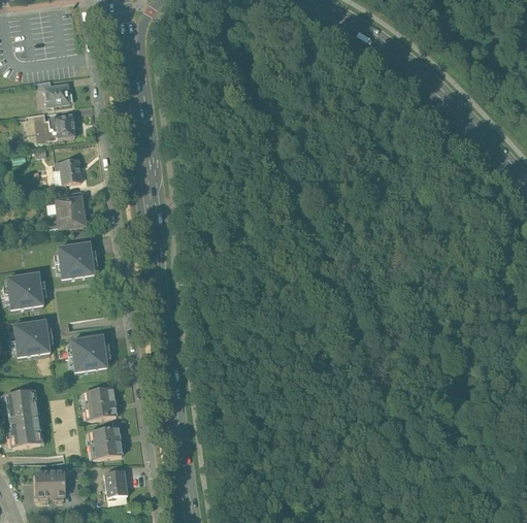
[(44,86),(48,85),(50,85),(52,85),(51,78),(38,80),(40,89),(44,88),(45,88),(44,86)]
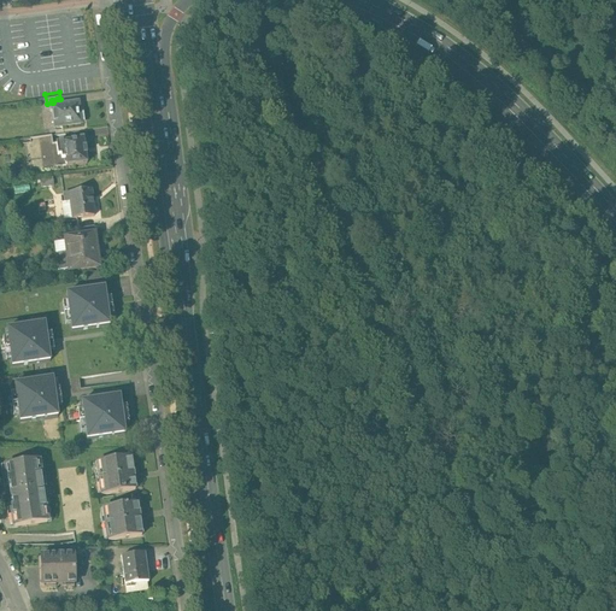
[(81,107),(80,103),(78,97),(52,100),(56,122),(82,117),(82,116),(84,116),(84,115),(83,107),(81,107)]
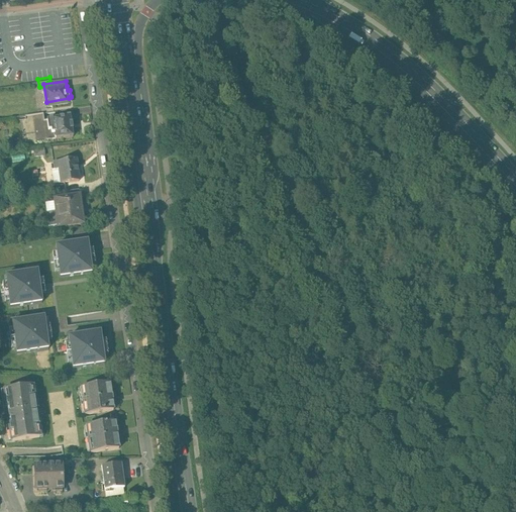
[(29,132),(38,131),(39,131),(46,130),(43,108),(26,111),(29,132)]
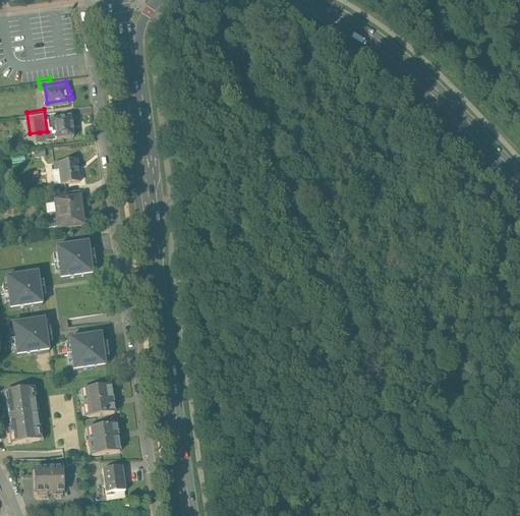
[(64,134),(68,134),(74,133),(73,130),(75,129),(74,122),(73,114),(71,114),(71,111),(61,113),(61,114),(49,115),(50,126),(53,125),(53,128),(56,128),(57,134),(63,133),(64,134)]
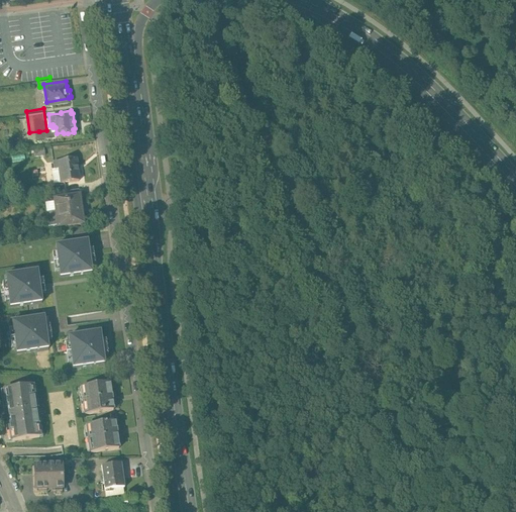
[(60,164),(60,165),(62,178),(79,176),(77,155),(55,158),(55,164),(60,164)]
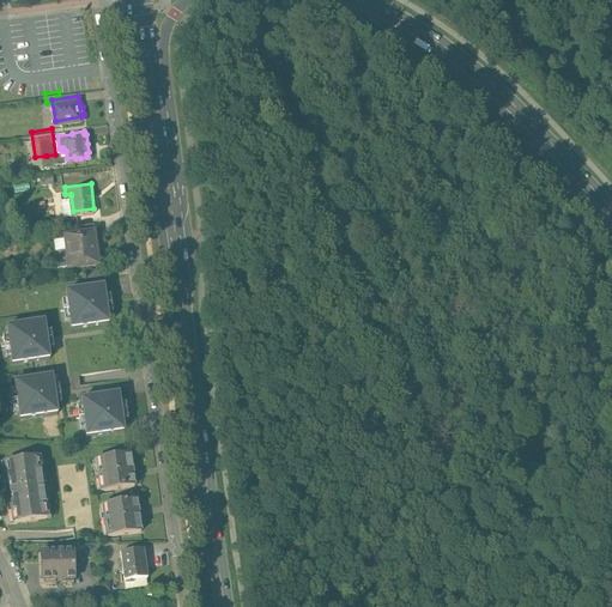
[(65,236),(64,236),(55,237),(56,247),(66,246),(68,265),(79,263),(80,263),(100,260),(98,249),(102,249),(100,237),(100,236),(97,237),(96,236),(95,225),(73,229),(65,230),(65,236)]
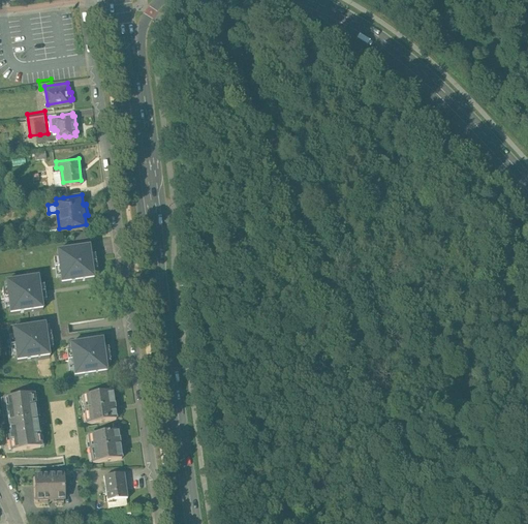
[(91,242),(57,246),(61,279),(95,275),(91,242)]
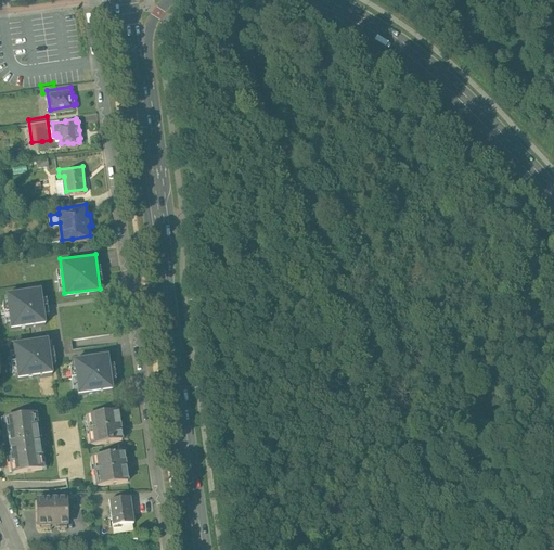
[(41,285),(7,290),(11,324),(46,320),(41,285)]
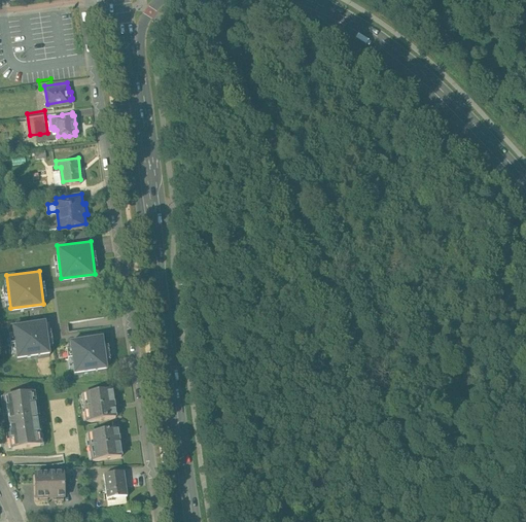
[(46,318),(12,322),(16,355),(50,351),(46,318)]
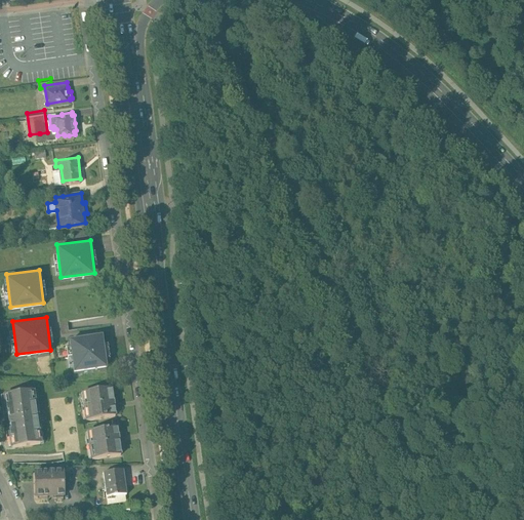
[(104,331),(70,335),(74,369),(108,365),(104,331)]
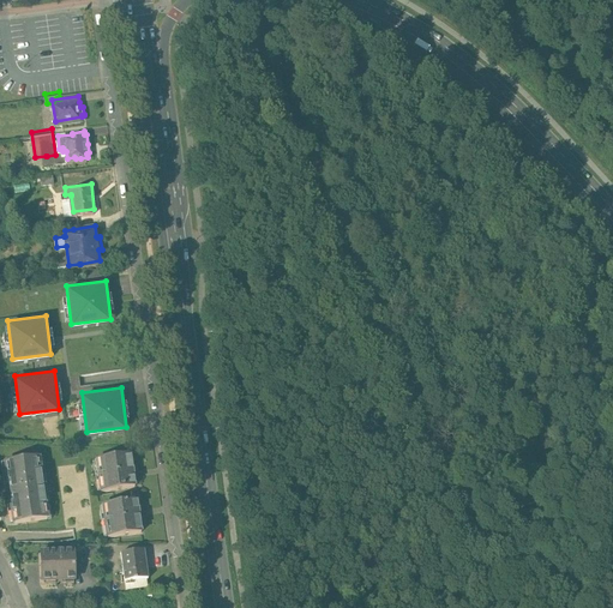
[(131,449),(103,452),(97,453),(102,486),(134,481),(131,449)]
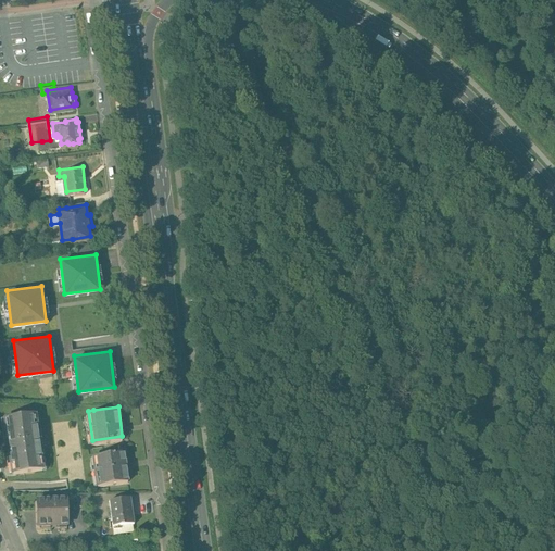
[(10,433),(11,441),(40,437),(39,427),(37,427),(35,410),(21,411),(5,413),(8,433),(10,433)]
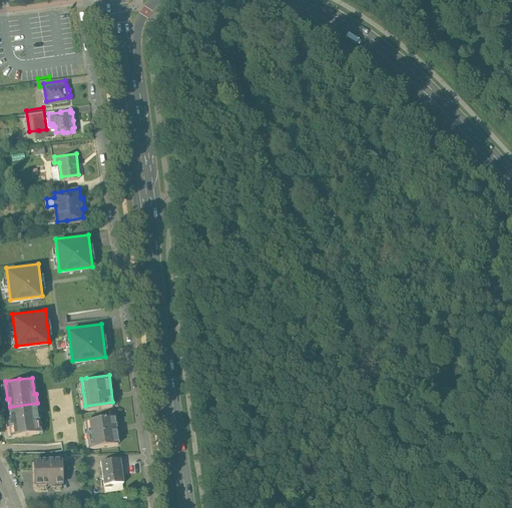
[(38,411),(37,403),(10,407),(11,414),(9,415),(12,433),(39,429),(37,412),(37,411),(38,411)]
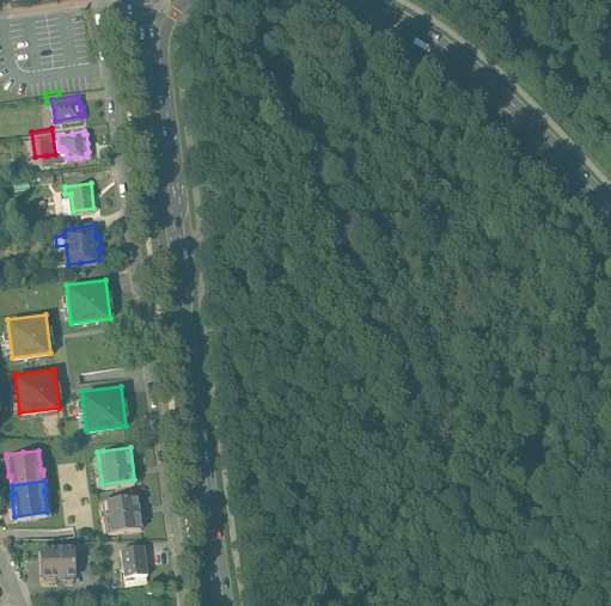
[(104,497),(104,505),(104,506),(108,530),(141,525),(136,493),(104,497)]
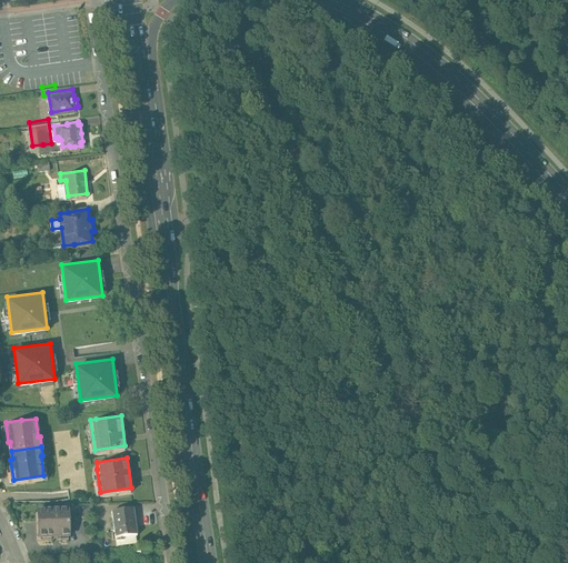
[(93,512),(93,504),(93,499),(80,500),(80,512),(93,512)]
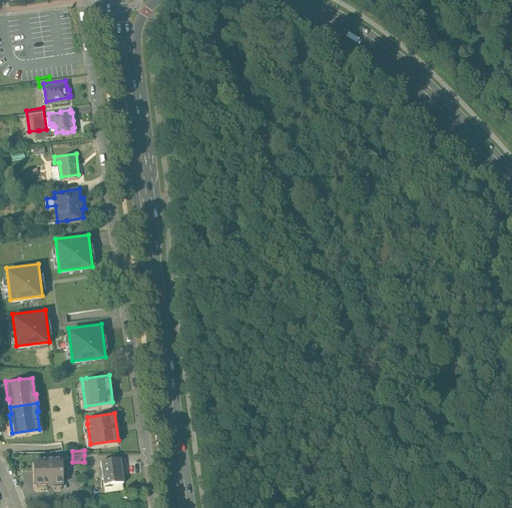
[(62,456),(61,456),(34,457),(35,481),(63,480),(62,456)]
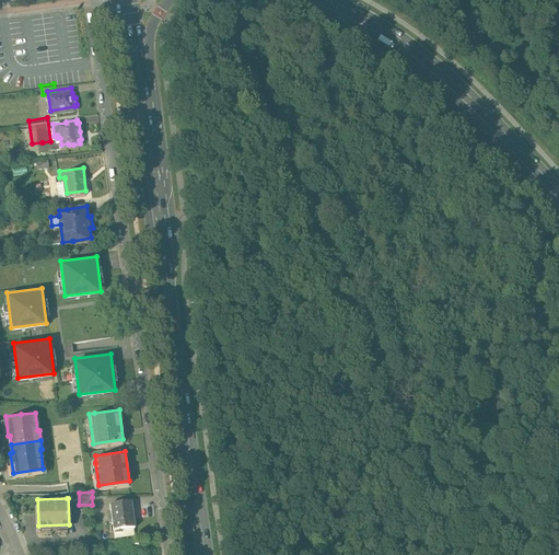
[(112,500),(112,503),(115,525),(123,524),(123,525),(135,523),(132,503),(130,503),(129,498),(112,500)]
